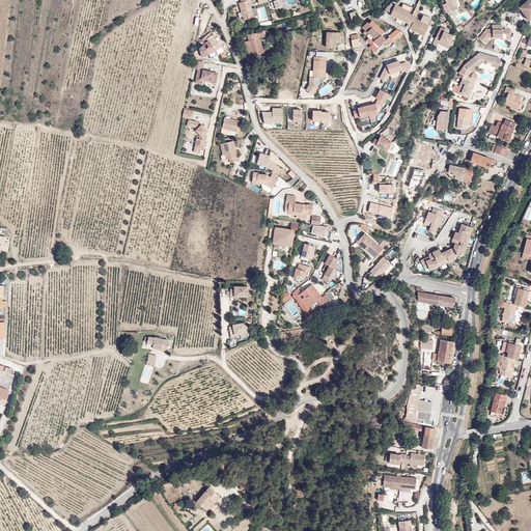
[(241,0),(242,2),(239,3),(244,20),(254,18),(254,17),(251,8),(249,0),(241,0)]
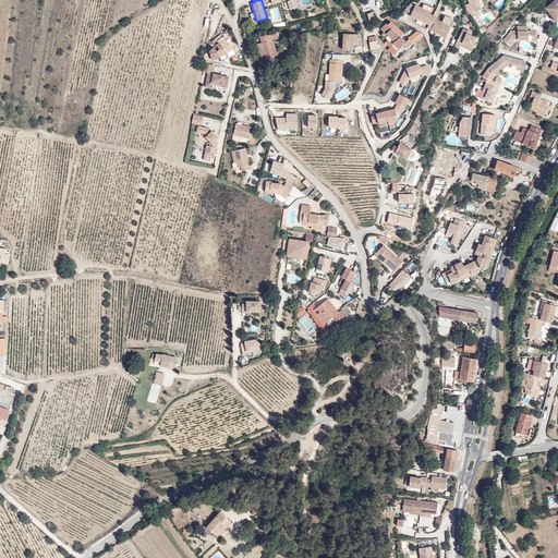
[(293,0),(287,0),(288,1),(290,1),(291,3),(287,4),(289,12),(296,9),(293,0)]
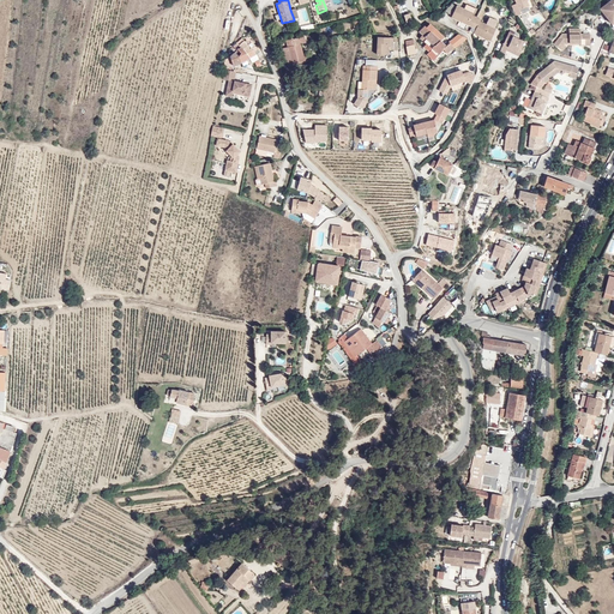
[(613,0),(611,0),(601,8),(612,24),(613,22),(613,0)]
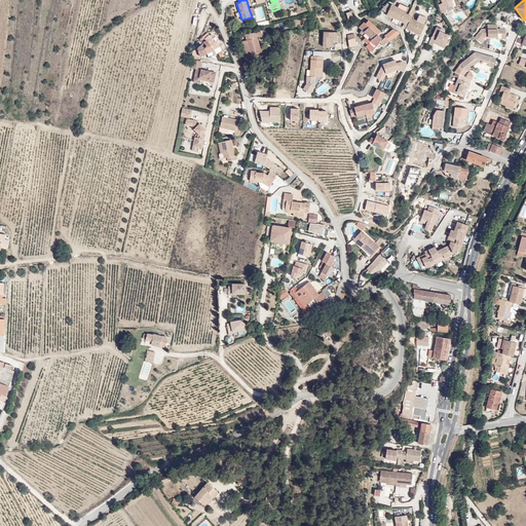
[(446,10),(445,7),(443,2),(438,4),(441,12),(446,10)]
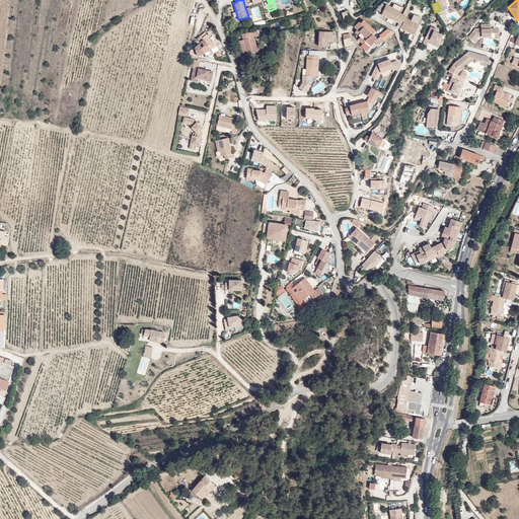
[(382,14),(385,5),(382,3),(377,10),(382,14)]
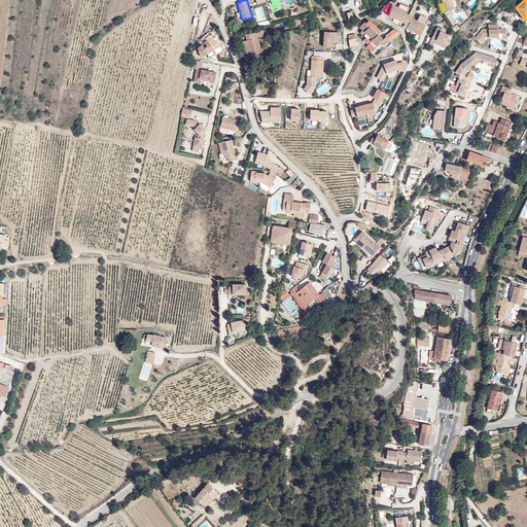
[(406,11),(398,8),(391,5),(388,14),(388,15),(409,25),(408,29),(422,35),(426,25),(413,19),(413,16),(409,14),(405,13),(406,11)]
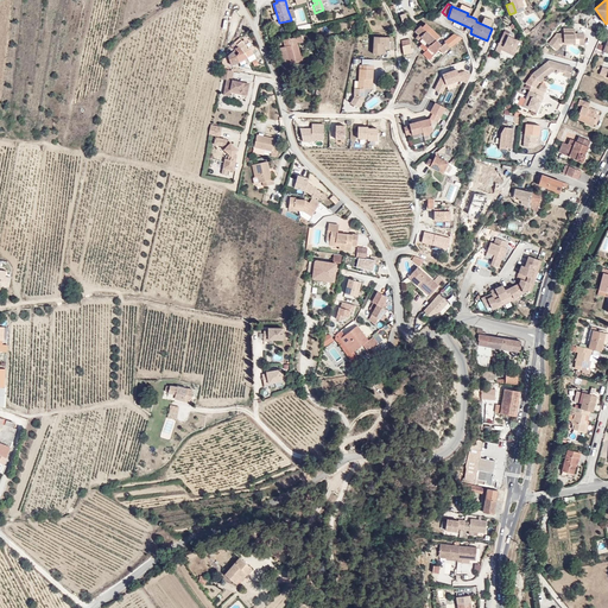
[(406,12),(400,14),(405,26),(410,24),(406,12)]
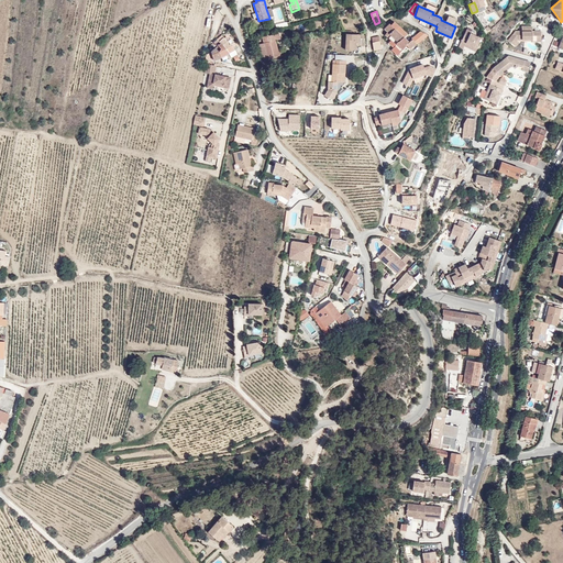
[(407,33),(410,30),(401,22),(397,18),(394,21),(392,19),(387,24),(390,28),(388,31),(392,34),(394,31),(400,36),(399,39),(400,40),(399,40),(397,43),(403,47),(405,45),(409,41),(412,45),(418,40),(416,34),(412,37),(407,33)]
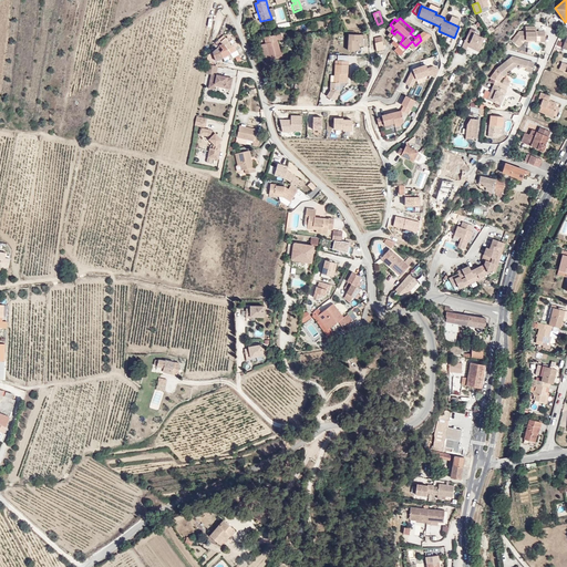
[(423,39),(432,31),(426,27),(420,32),(423,39)]
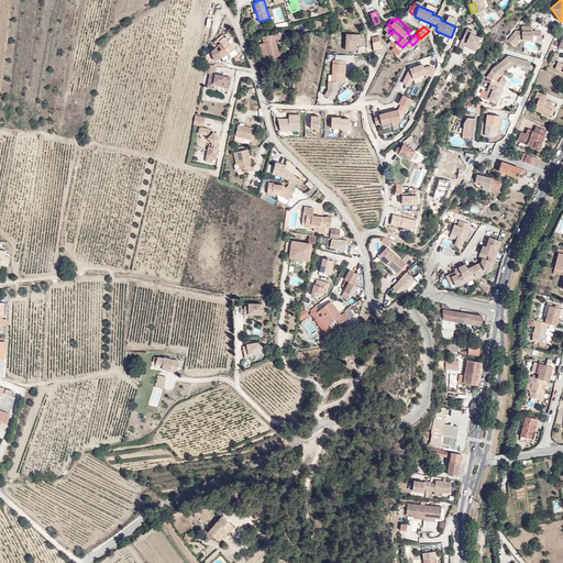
[(541,42),(540,31),(530,31),(530,26),(521,26),(521,31),(516,31),(509,40),(517,45),(521,42),(520,39),(532,39),(532,35),(536,35),(536,42),(541,42)]
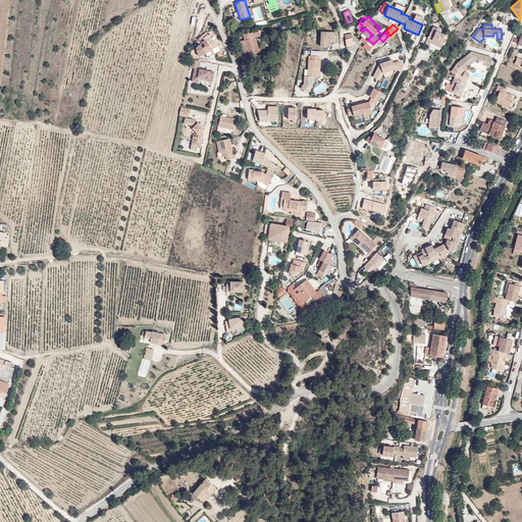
[(447,30),(436,25),(435,28),(430,27),(425,38),(430,41),(431,38),(441,42),(447,30)]
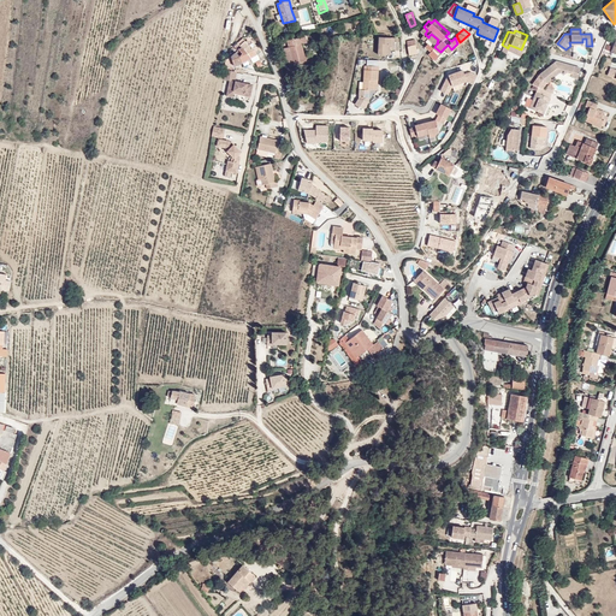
[(242,46),(253,40),(250,34),(240,40),(242,46)]
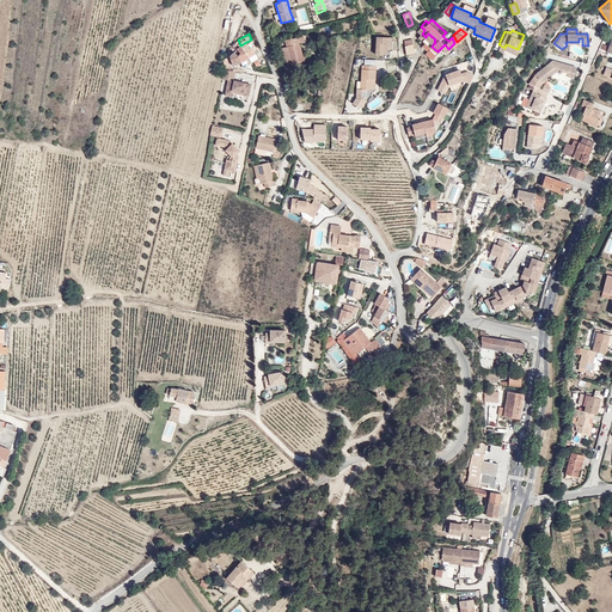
[(434,42),(435,40),(428,34),(426,37),(434,43),(435,43),(434,42)]
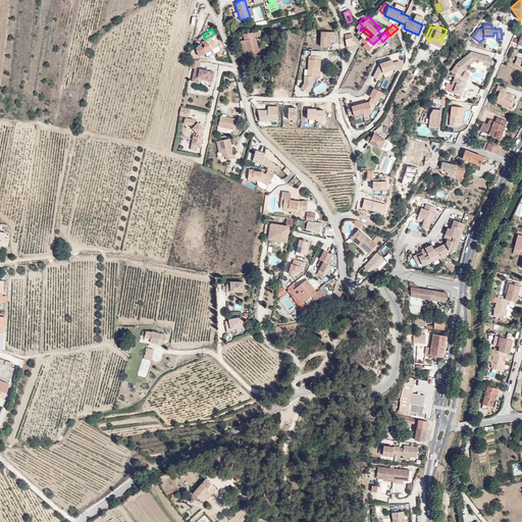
[(331,41),(332,31),(321,30),(321,45),(331,46),(331,41)]
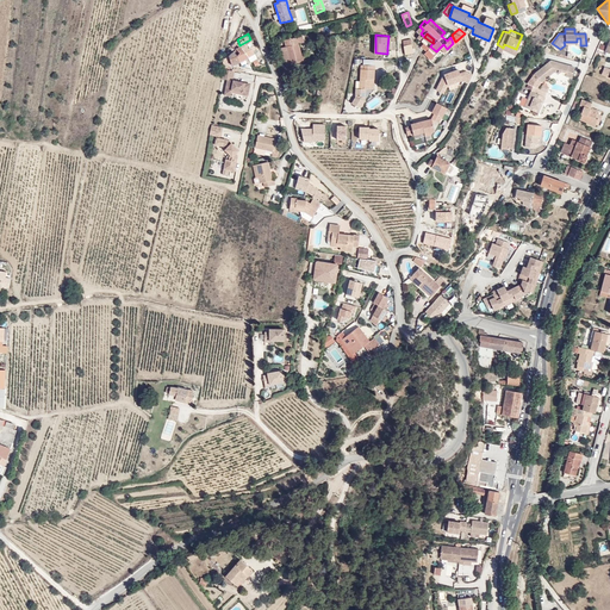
[(307,44),(306,38),(287,42),(290,50),(284,51),(288,70),(299,67),(298,66),(306,63),(304,55),(302,45),(307,44)]
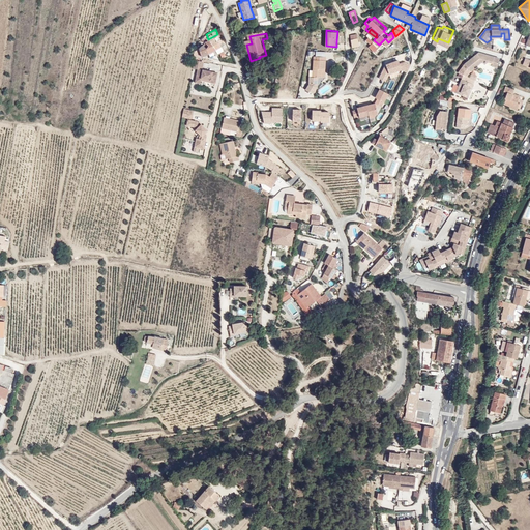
[(219,38),(218,34),(217,34),(208,39),(204,40),(205,45),(208,51),(212,49),(216,60),(222,59),(217,47),(224,45),(223,42),(225,41),(224,37),(219,38)]
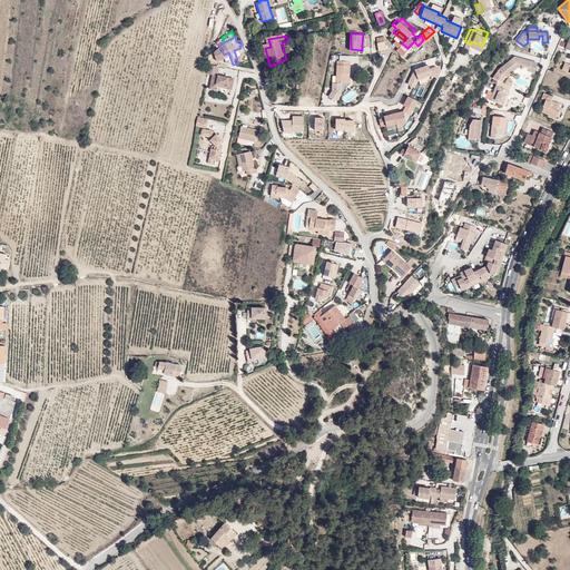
[(385,37),(377,38),(379,51),(386,50),(385,37)]
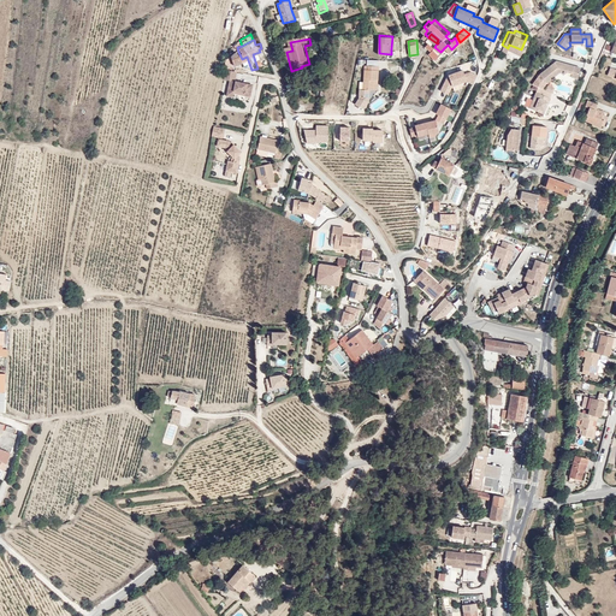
[(227,66),(242,59),(238,52),(234,55),(224,59),(227,66)]
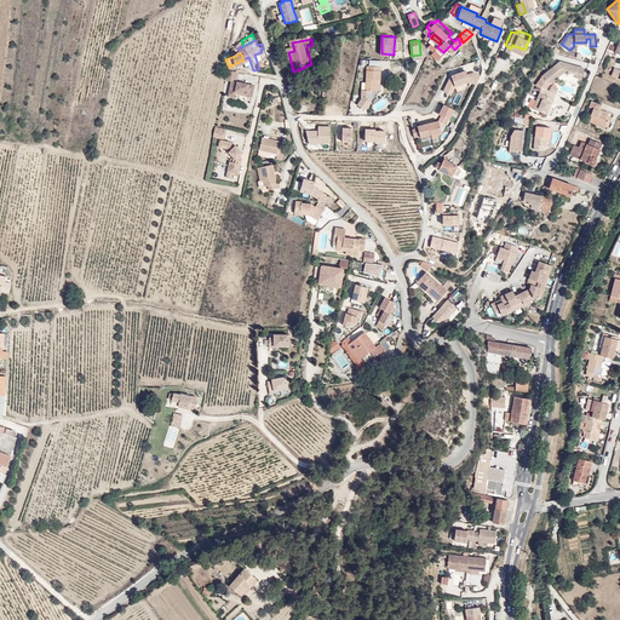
[(580,78),(583,67),(560,62),(544,75),(551,84),(563,73),(566,75),(569,72),(574,73),(574,76),(580,78)]
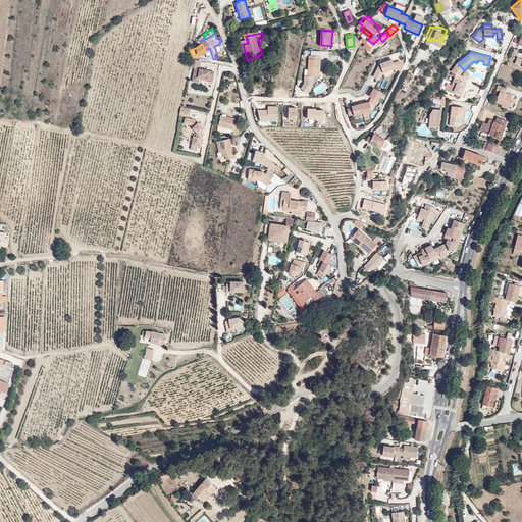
[(382,57),(376,70),(382,72),(385,65),(398,61),(403,63),(406,56),(402,54),(396,56),(395,53),(382,57)]
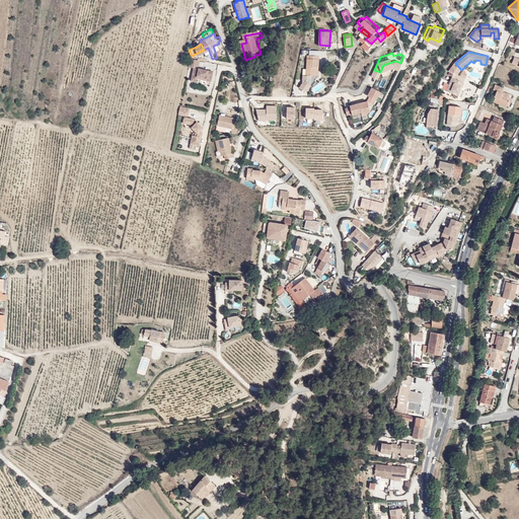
[(200,66),(201,58),(192,56),(191,64),(196,65),(194,74),(199,74),(198,76),(212,79),(214,69),(200,66)]
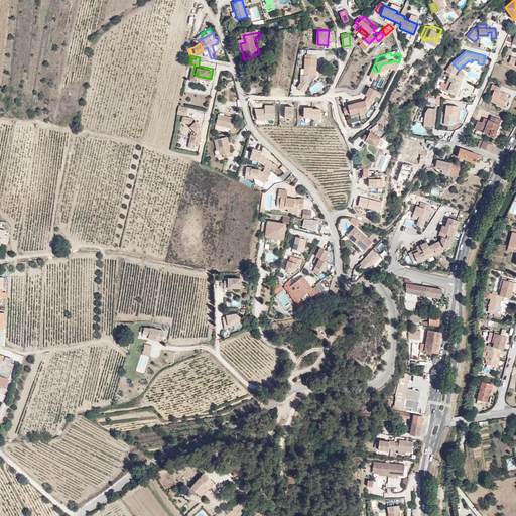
[(317,55),(308,55),(308,60),(305,60),(304,75),(309,76),(312,76),(313,68),(316,68),(317,55)]
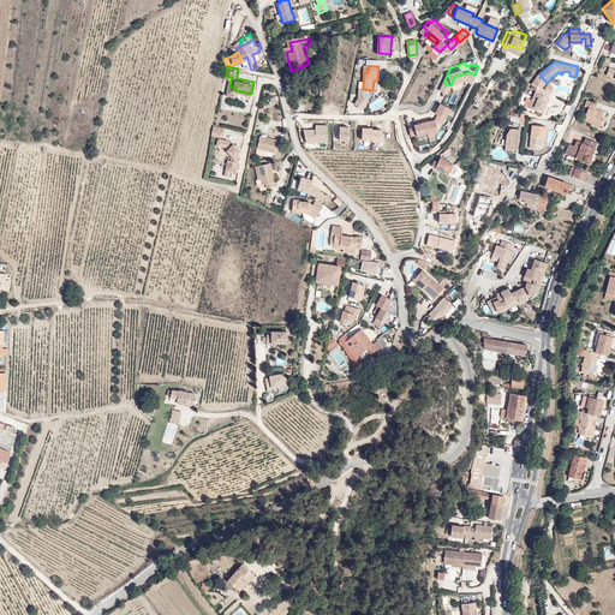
[(363,89),(359,89),(358,97),(354,105),(360,108),(363,108),(368,101),(369,90),(363,89)]
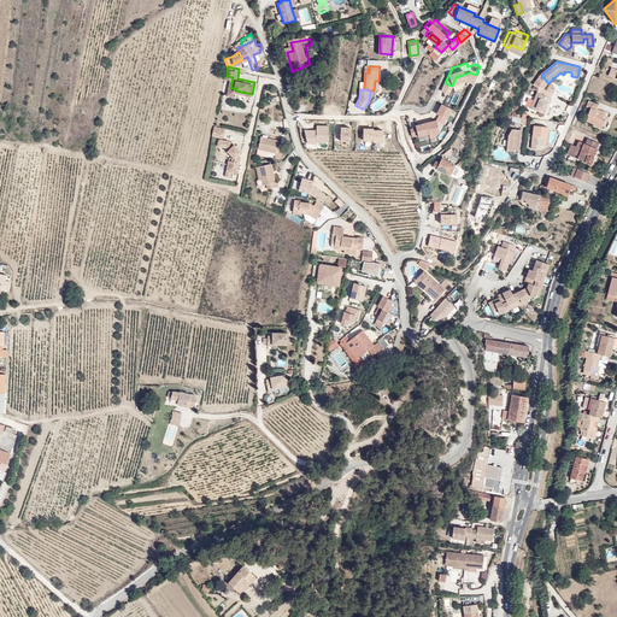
[(542,109),(547,110),(552,98),(536,92),(530,109),(541,112),(542,109)]
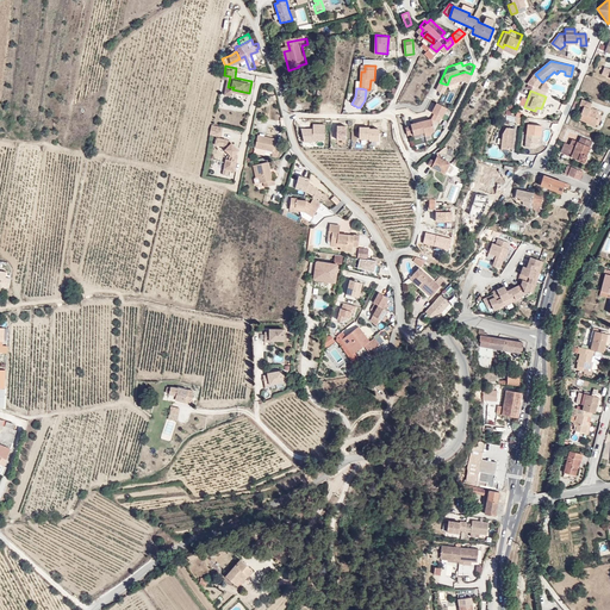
[(439,106),(436,111),(440,113),(443,114),(450,100),(441,95),(436,105),(439,106)]
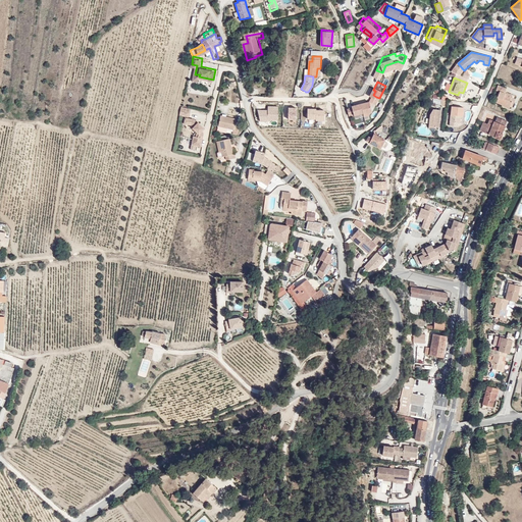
[(510,98),(512,94),(513,92),(509,90),(508,92),(506,91),(508,86),(500,83),(498,87),(501,89),(499,95),(496,101),(503,104),(502,106),(508,109),(510,104),(513,99),(510,98)]
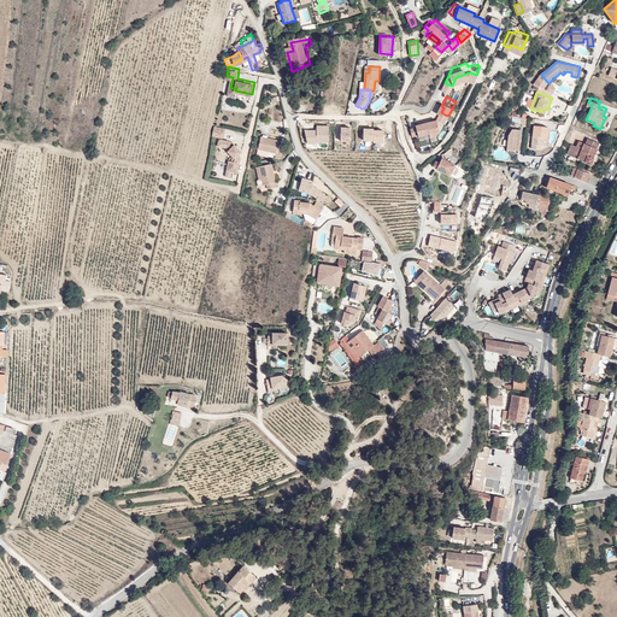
[(441,112),(430,115),(434,127),(435,130),(441,129),(440,125),(445,124),(442,118),(441,112)]
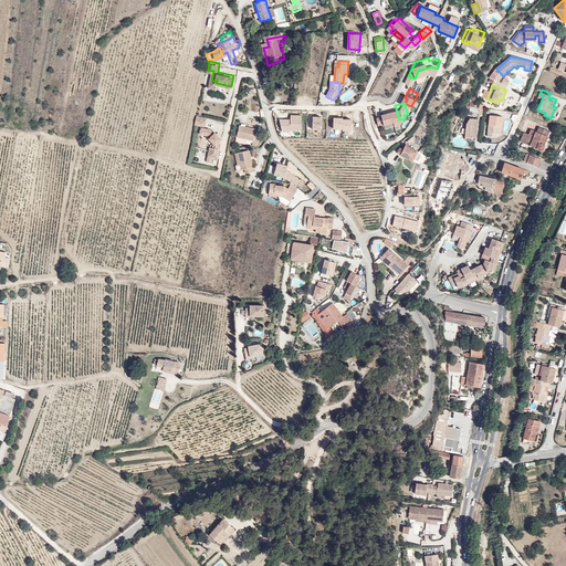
[(387,109),(383,111),(384,117),(388,116),(389,118),(398,116),(395,105),(387,107),(387,109)]
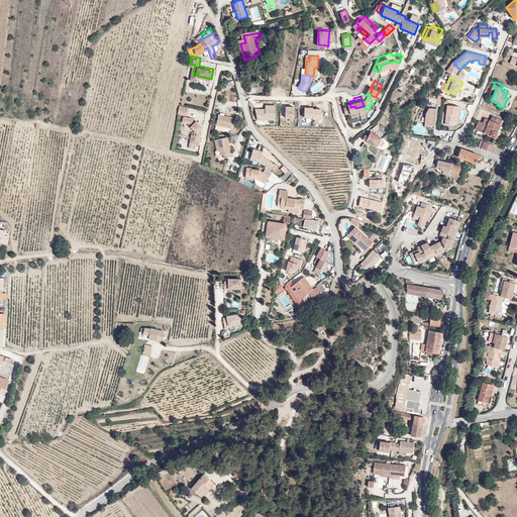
[(182,101),(180,110),(188,112),(190,103),(182,101)]
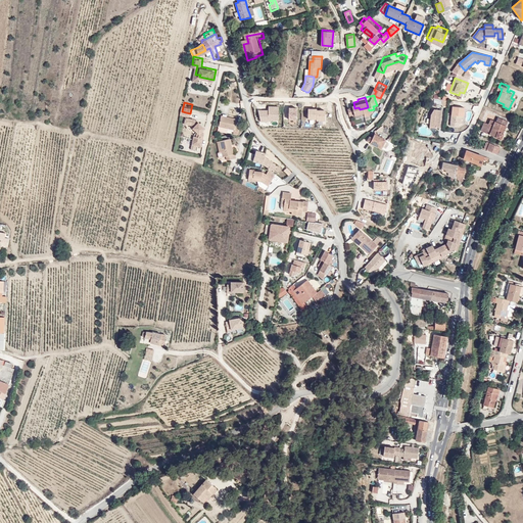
[(240,110),(224,105),(221,115),(235,121),(234,125),(239,127),(241,119),(238,116),(240,110)]
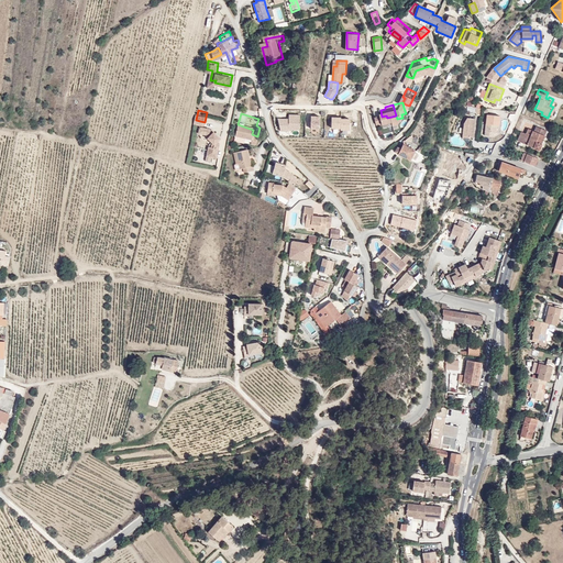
[(307,128),(307,113),(299,113),(299,118),(296,118),(285,117),(287,129),(296,129),(296,128),(307,128)]
